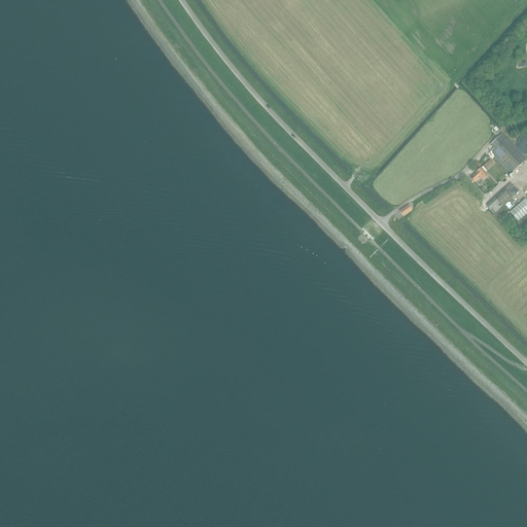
[(526,160),(526,157),(504,133),(490,147),(513,173),(526,160)]
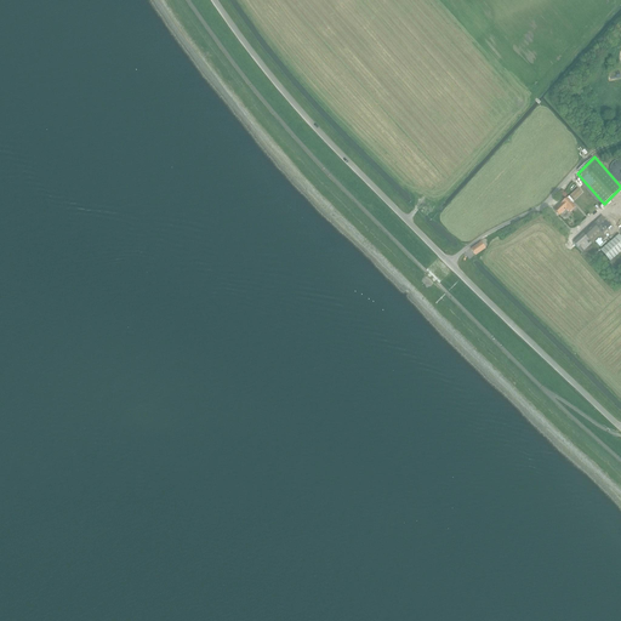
[(562,204),(558,206),(554,210),(559,216),(563,211),(567,209),(569,214),(575,208),(571,203),(574,201),(584,191),(580,186),(569,197),(562,204)]
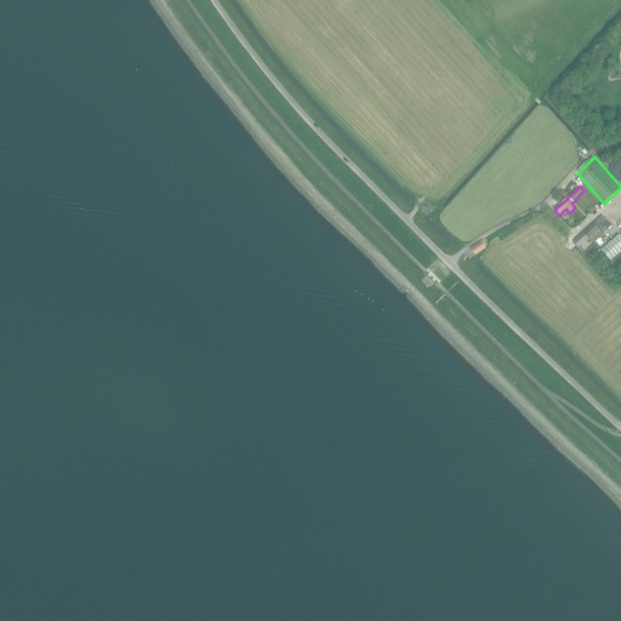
[(605,214),(581,237),(576,240),(585,250),(590,246),(614,223),(605,214)]
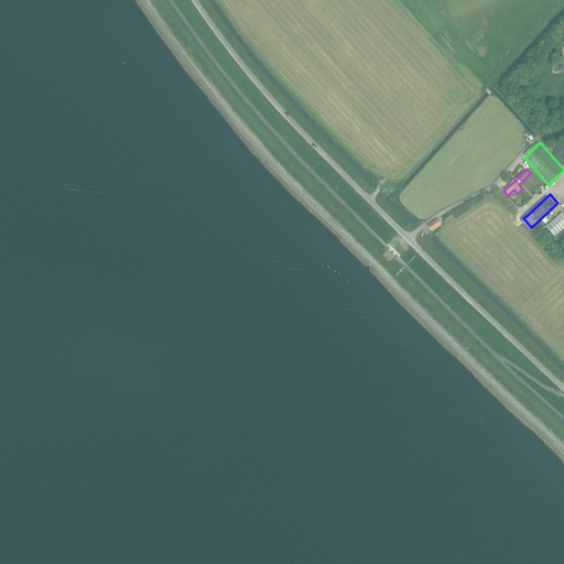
[(563,213),(549,227),(556,237),(563,230),(563,213)]
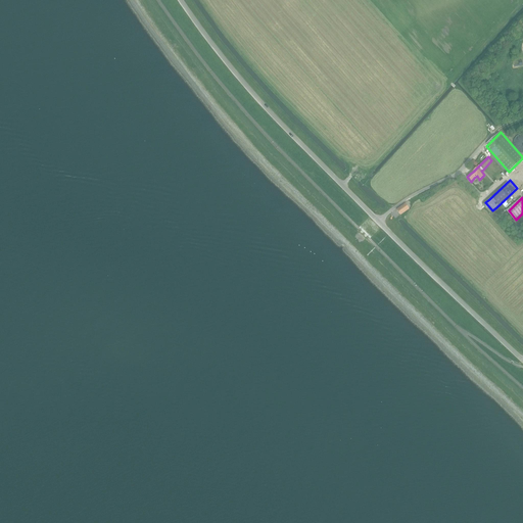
[(396,210),(400,215),(409,209),(406,204),(396,210)]
